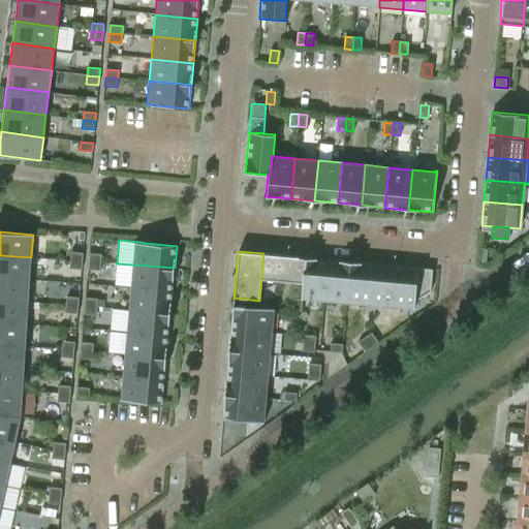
[(83,261),(84,253),(71,252),(70,260),(83,261)]
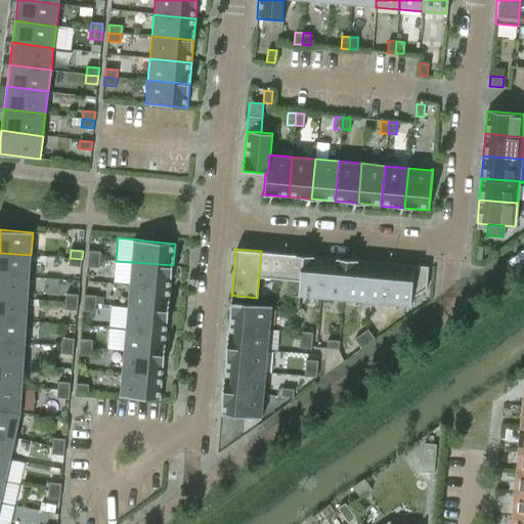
[(100,260),(101,252),(89,251),(88,259),(100,260)]
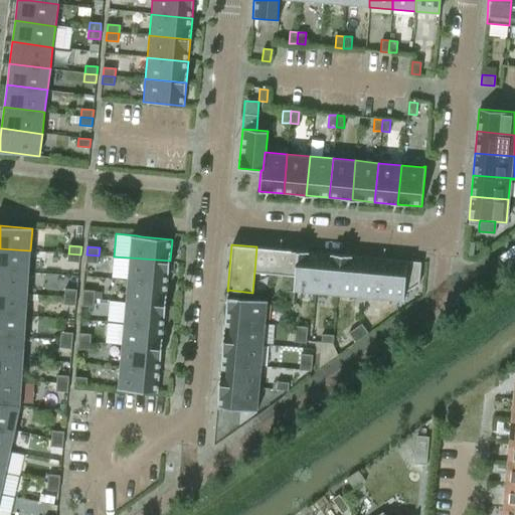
[(295,276),(297,250),(256,246),(254,272),(295,276)]
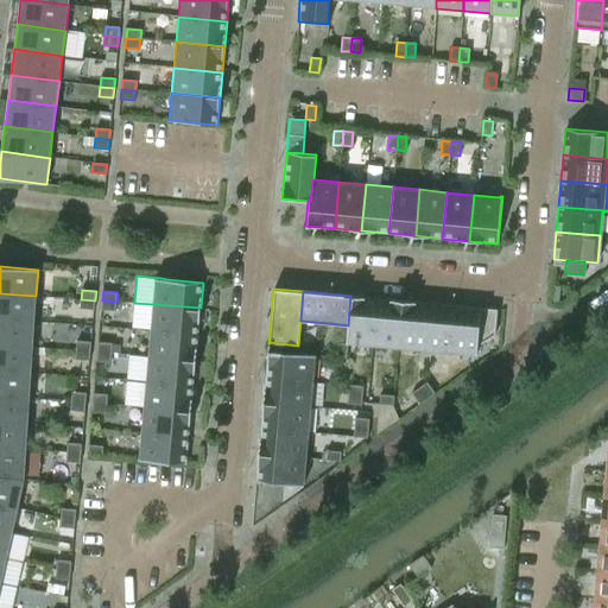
[(0,320),(35,322),(36,296),(0,293),(0,320)]
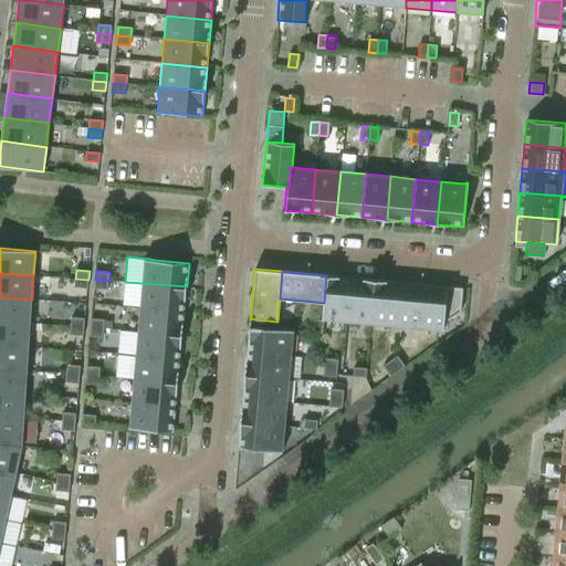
[(349,322),(354,278),(326,275),(324,303),(322,320),(323,320),(349,322)]
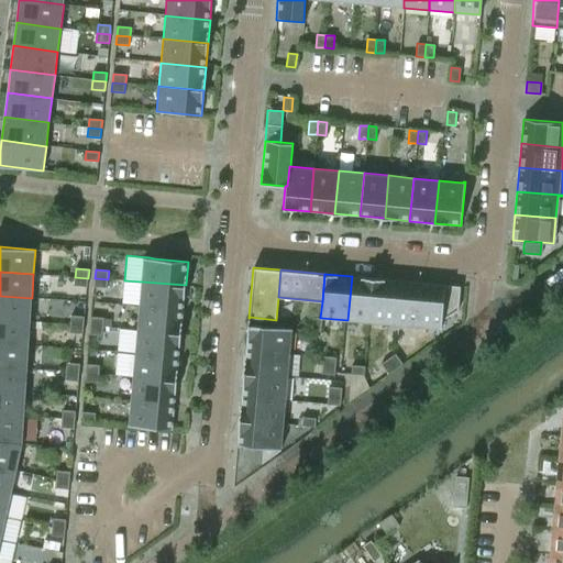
[(368,322),(373,278),(352,276),(348,320),(368,322)]
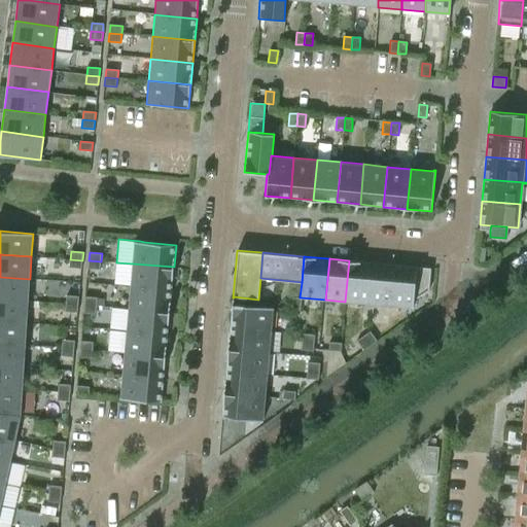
[(81,269),(82,260),(70,259),(69,267),(81,269)]
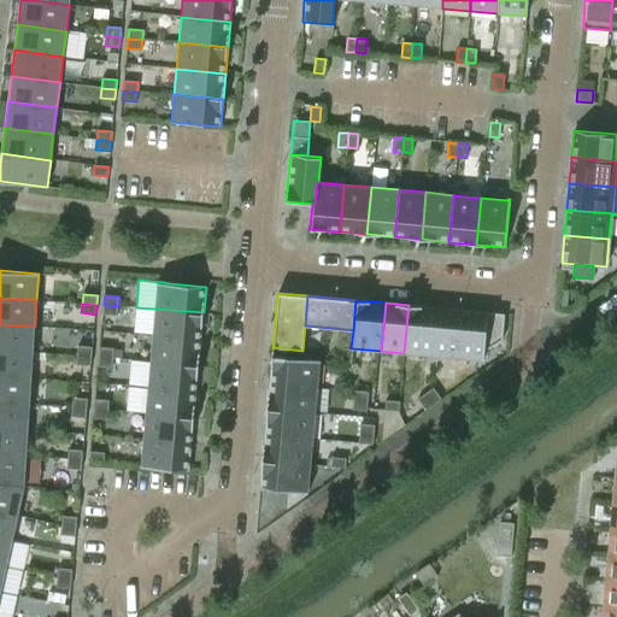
[(117,316),(118,306),(104,305),(103,315),(117,316)]
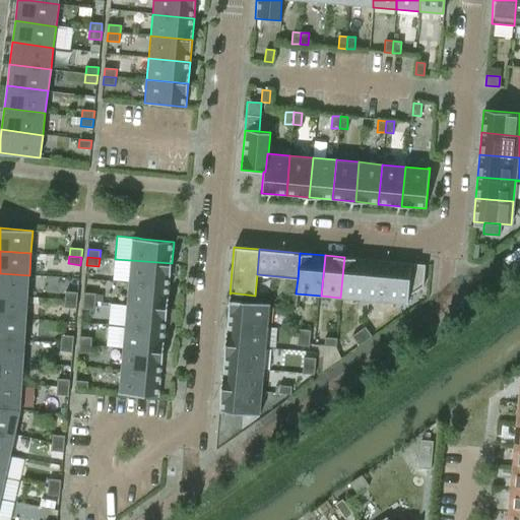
[(361,300),(365,259),(344,257),(340,298),(361,300)]
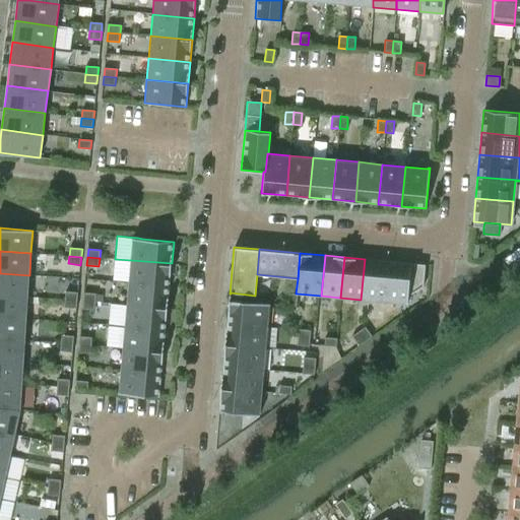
[(384,302),(388,261),(365,259),(361,300),(384,302)]
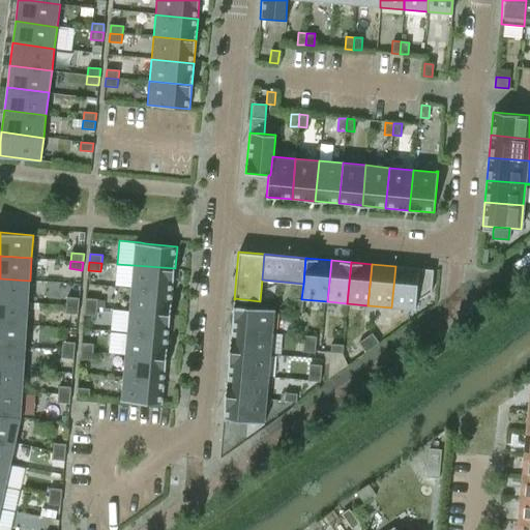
[(134,265),(131,288),(173,291),(175,268),(134,265)]
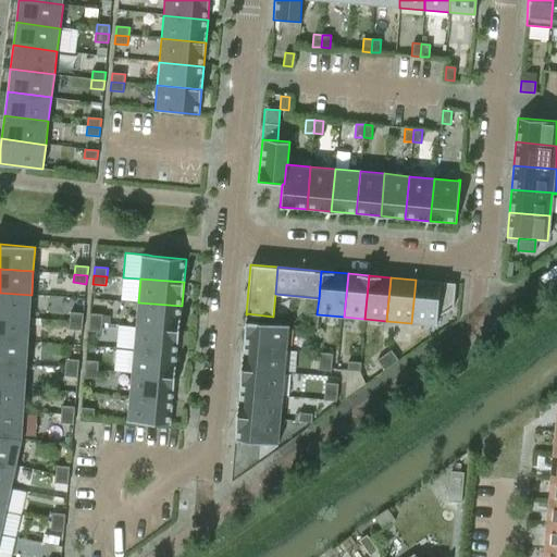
[(454,307),(455,283),(416,280),(411,323),(436,325),(437,317),(454,307)]
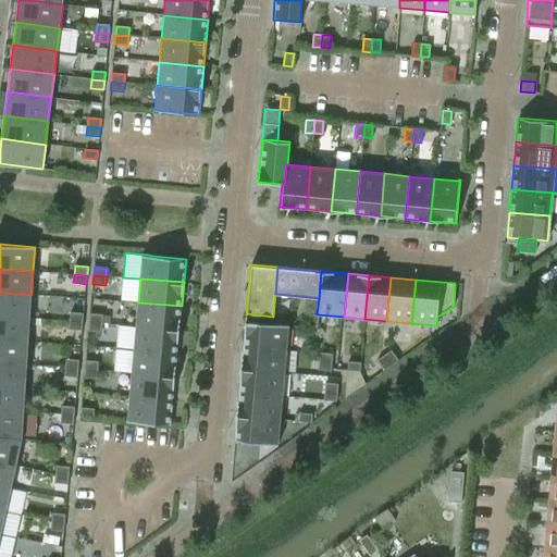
[(0,316),(29,318),(32,295),(0,293),(0,316)]
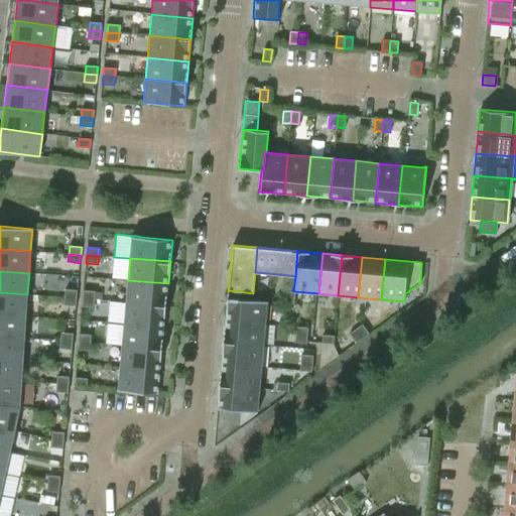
[(128,280),(126,301),(166,305),(168,283),(128,280)]
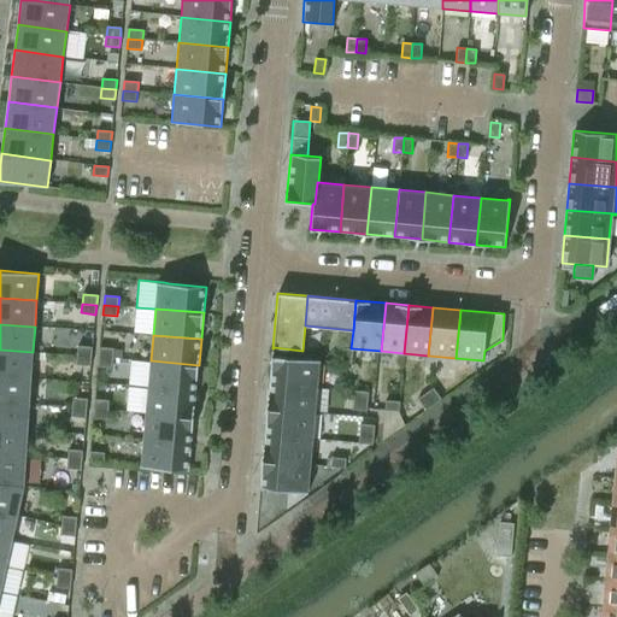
[(92,357),(93,347),(78,346),(77,354),(92,357)]
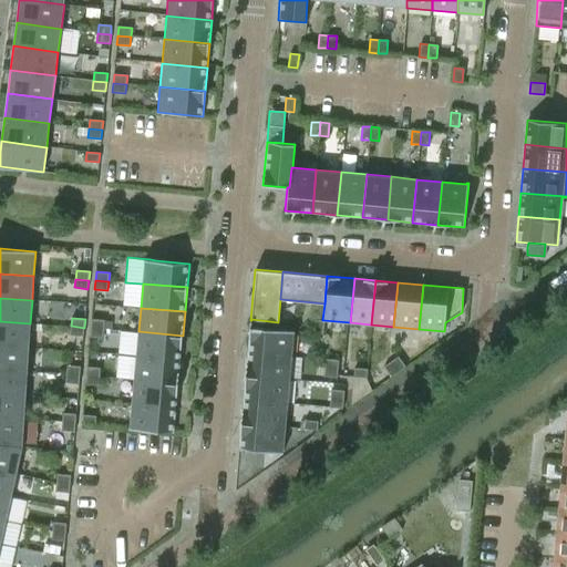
[(104,329),(105,320),(92,319),(91,328),(104,329)]
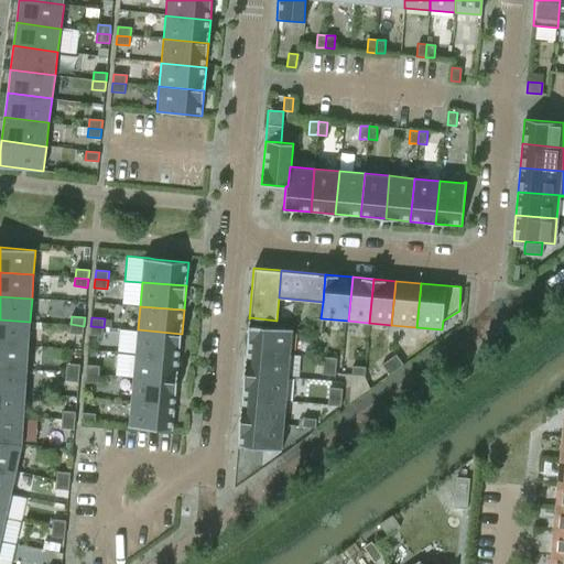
[(321,332),(322,318),(321,318),(313,317),(312,331),(321,332)]
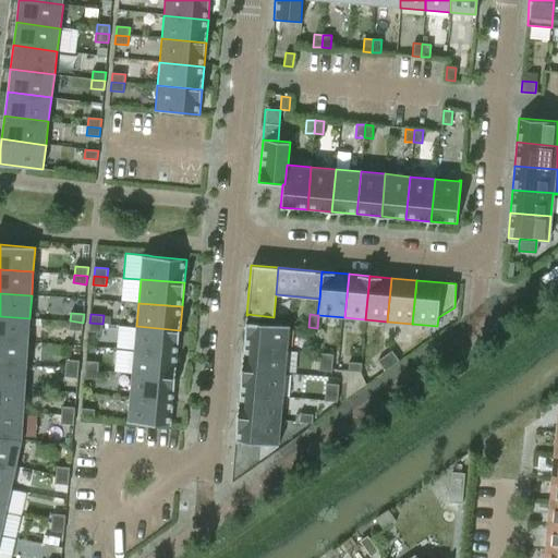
[(0,339),(28,342),(29,318),(0,316),(0,339)]
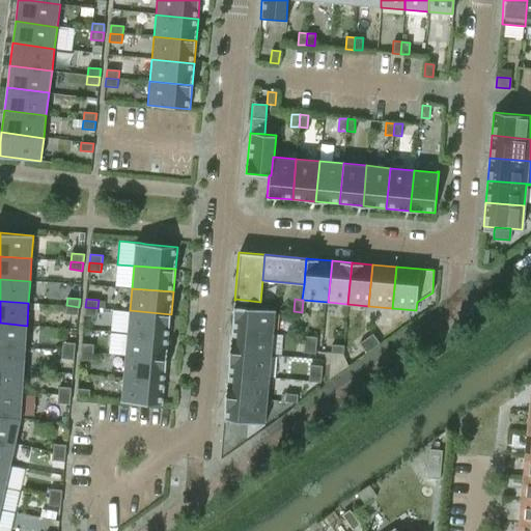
[(78,315),(79,307),(66,305),(65,313),(78,315)]
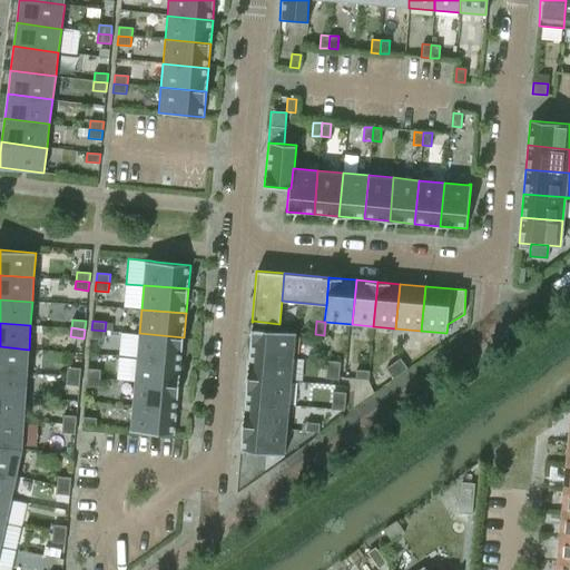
[(293,357),(295,334),(296,334),(296,332),(253,328),(253,327),(252,327),(248,353),(293,357)]
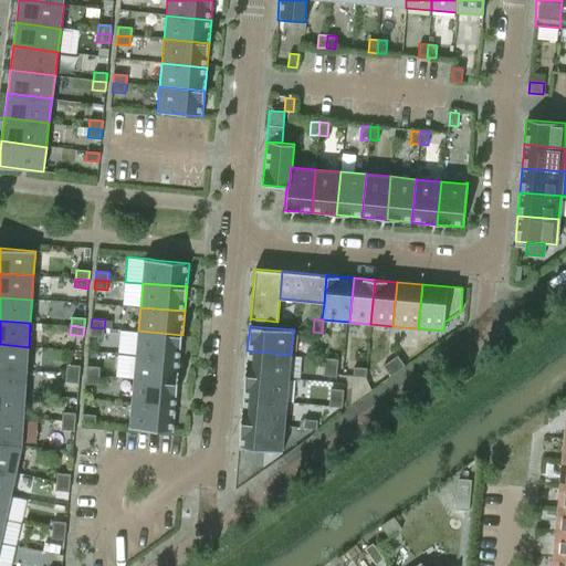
[(103,337),(104,328),(91,327),(90,336),(103,337)]
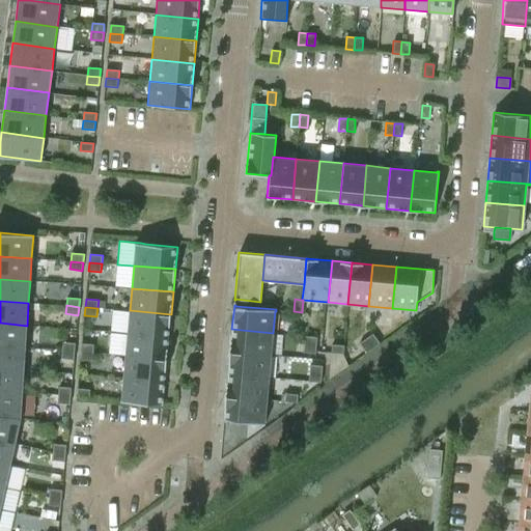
[(130,310),(128,333),(169,337),(171,314),(130,310)]
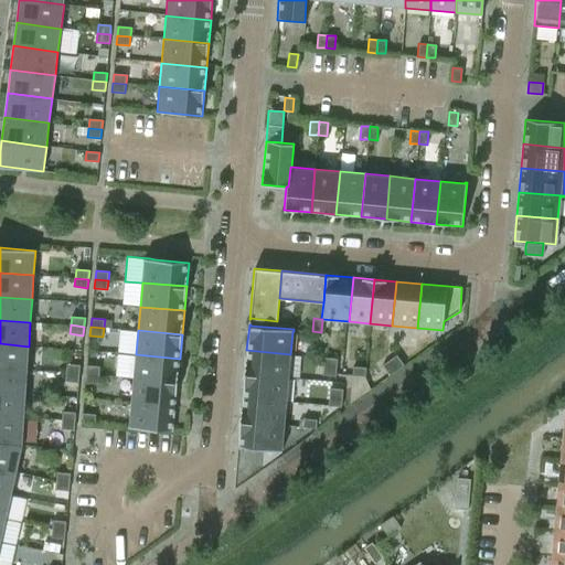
[(0,368),(28,370),(29,347),(0,343),(0,368)]
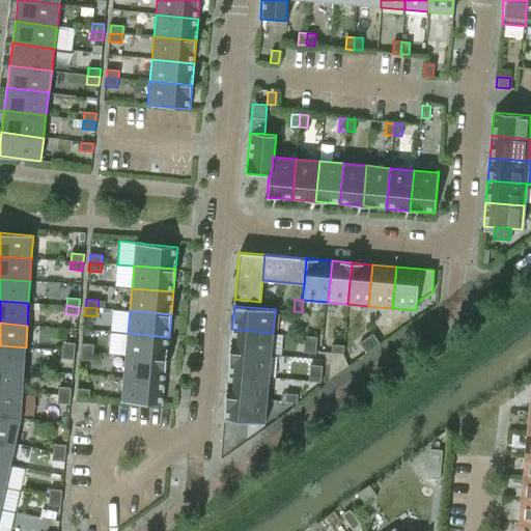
[(271,356),(273,333),(231,329),(229,352),(271,356)]
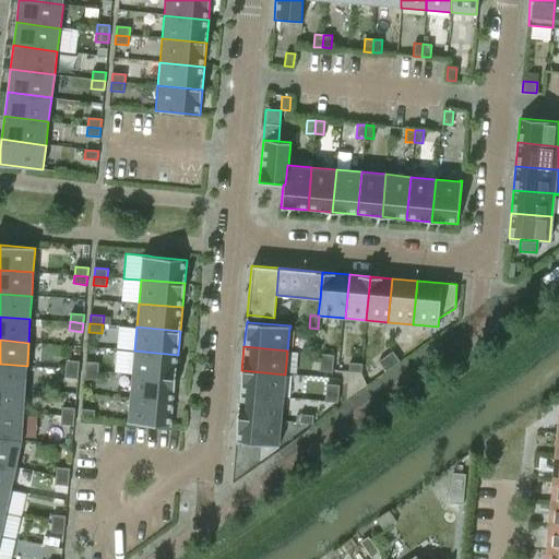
[(134,351),(132,375),(176,379),(178,355),(134,351)]
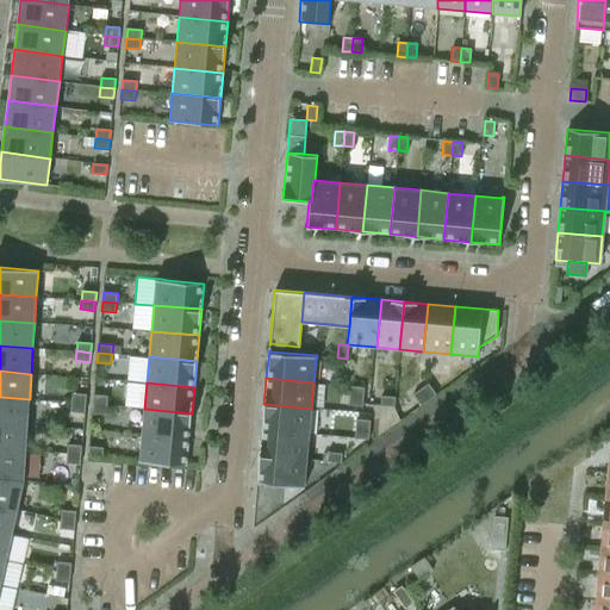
[(436,394),(428,383),(421,388),(429,400),(436,394)]
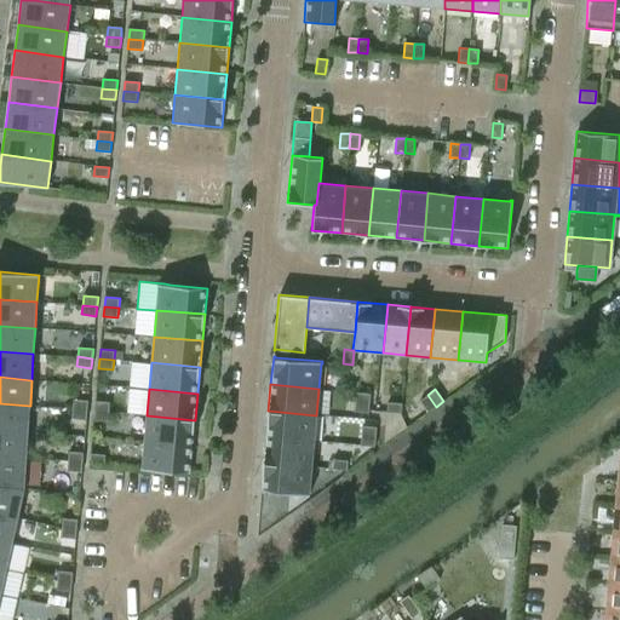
[(369,403),(369,394),(355,392),(355,402),(369,403)]
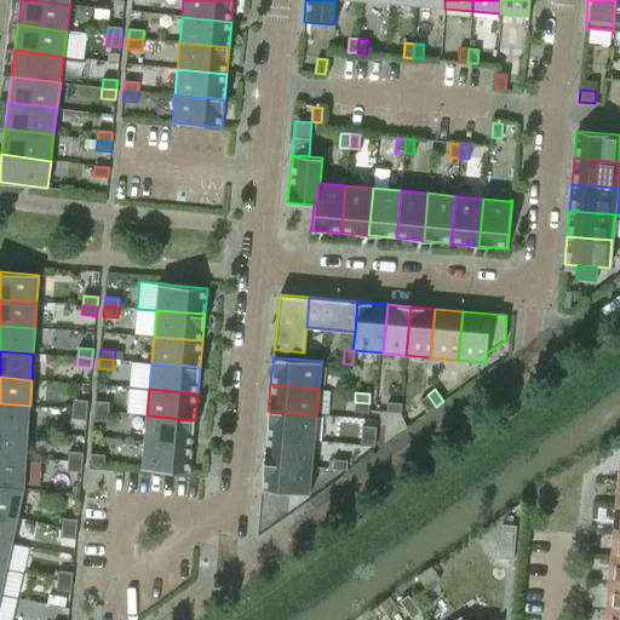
[(436,407),(428,395),(419,401),(428,412),(436,407)]
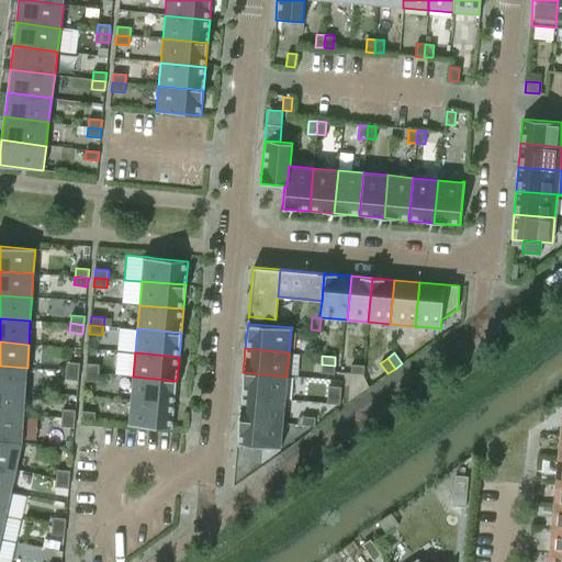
[(79,372),(80,363),(67,362),(66,370),(79,372)]
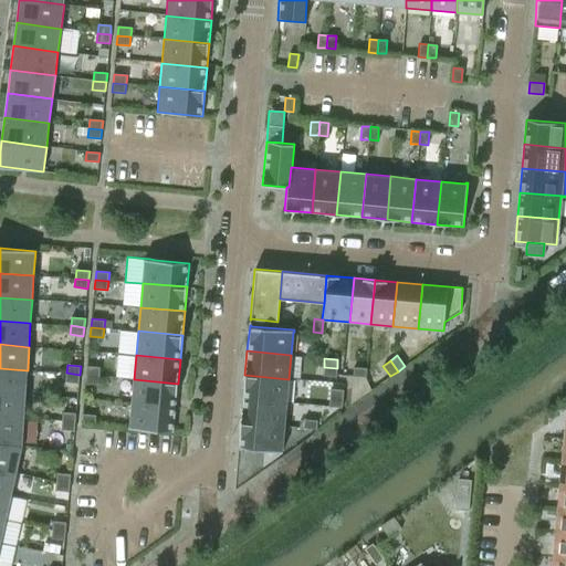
[(100,376),(101,367),(87,366),(86,375),(100,376)]
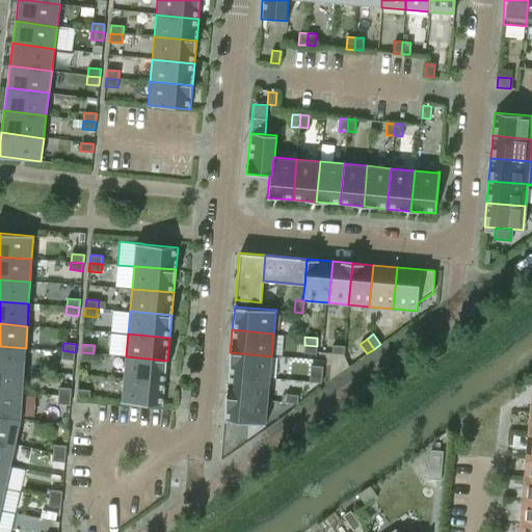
[(316,354),(317,346),(304,345),(303,353),(316,354)]
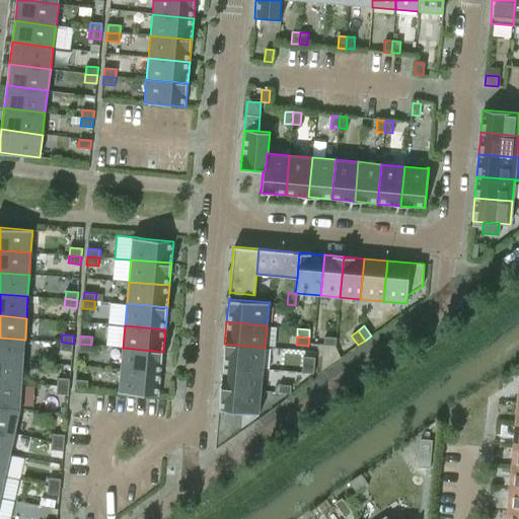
[(336,346),(336,338),(324,337),(323,345),(336,346)]
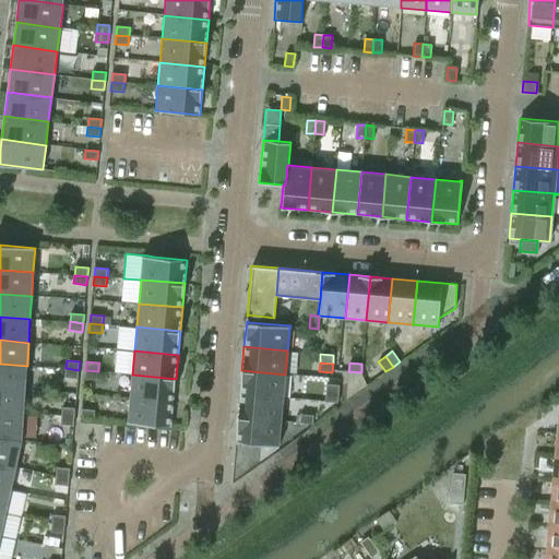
[(0,388),(25,390),(27,366),(0,364),(0,388)]
